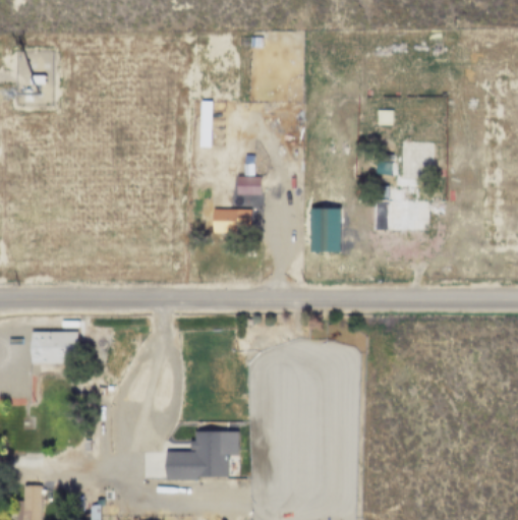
[(443,33),(457,33),(457,45),(443,45),(443,33)]
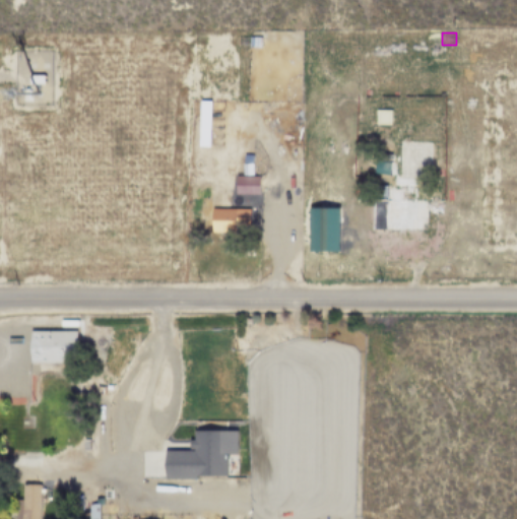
[(253,39),(264,39),(264,48),(253,48),(253,39)]
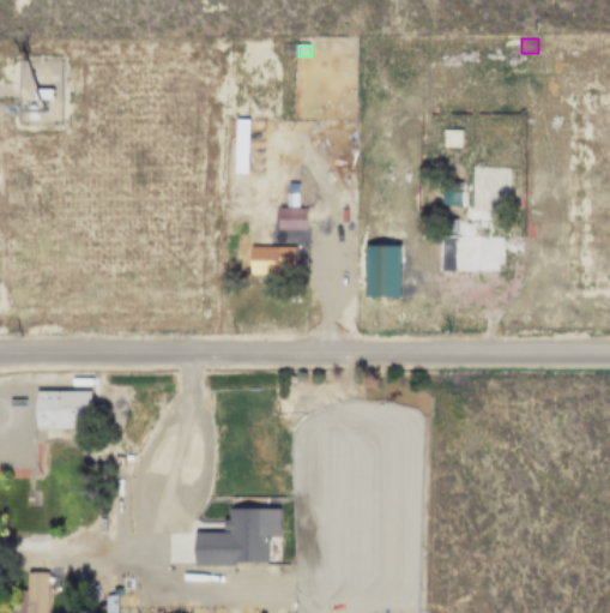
[(35,102),(35,91),(55,91),(55,102),(35,102)]
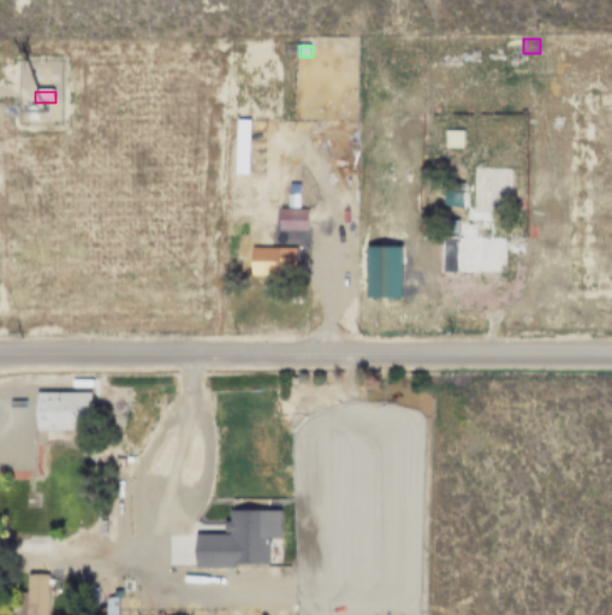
[(238,119),(251,120),(249,175),(236,175),(238,119)]
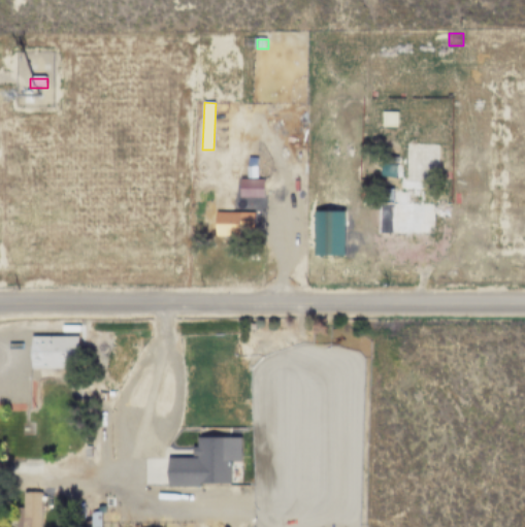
[(383,111),(399,111),(399,128),(383,128),(383,111)]
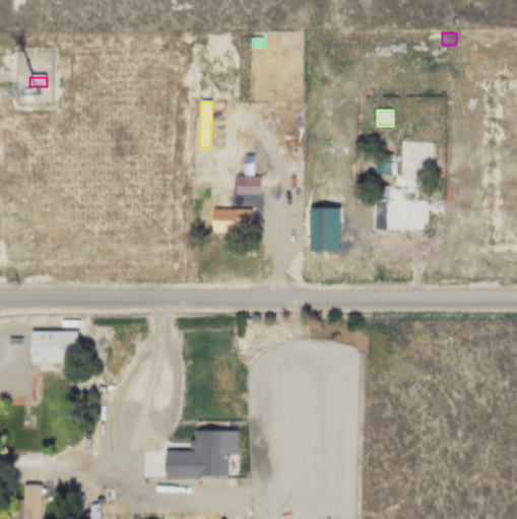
[(245,156),(255,156),(255,177),(245,176),(245,156)]
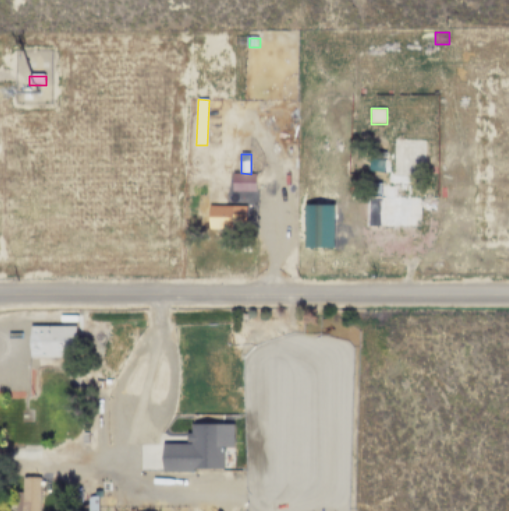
[(233,192),(233,175),(257,175),(257,192),(233,192)]
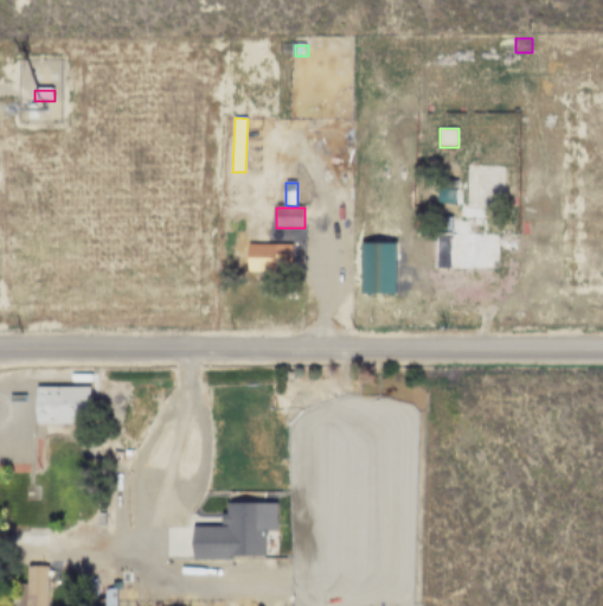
[(486,236),(501,236),(500,272),(436,270),(437,235),(441,235),(441,218),(486,218),(486,236)]
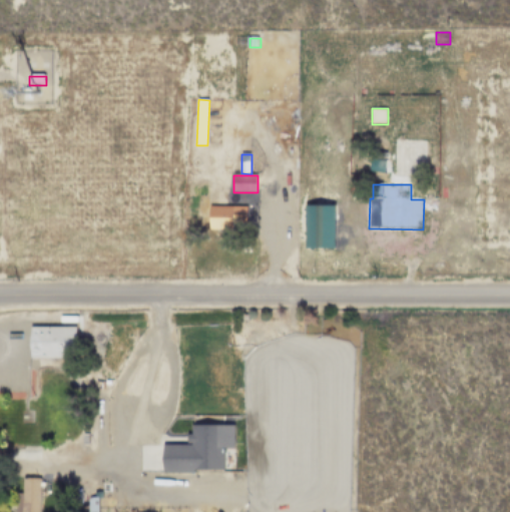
[(210,206),(247,207),(247,231),(209,230),(210,206)]
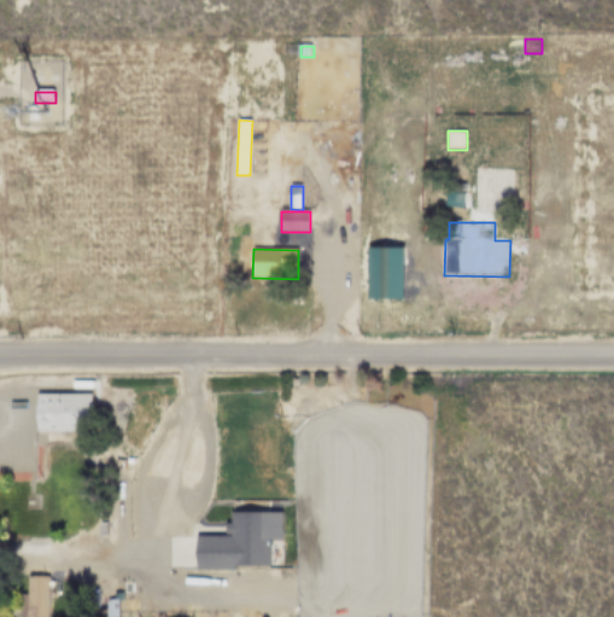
[(37,393),(93,394),(93,431),(37,430),(37,393)]
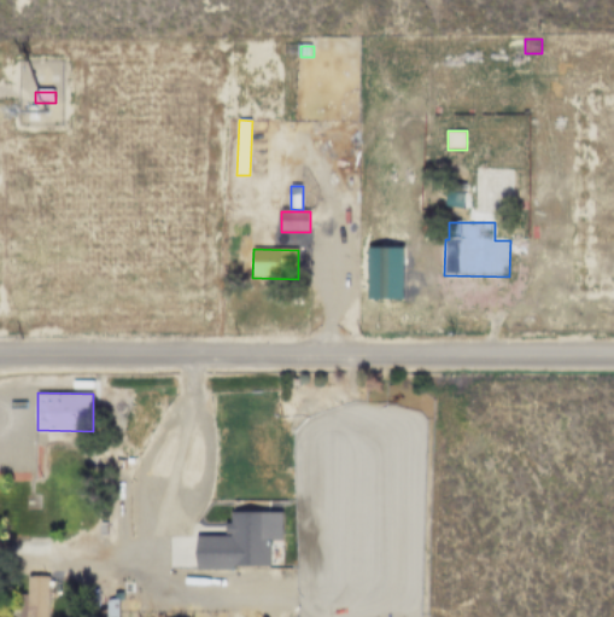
[(313,405),(314,397),(328,399),(328,400),(335,400),(335,408),(343,408),(343,418),(349,418),(349,424),(343,424),(343,429),(335,429),(304,428),(304,405),(313,405)]
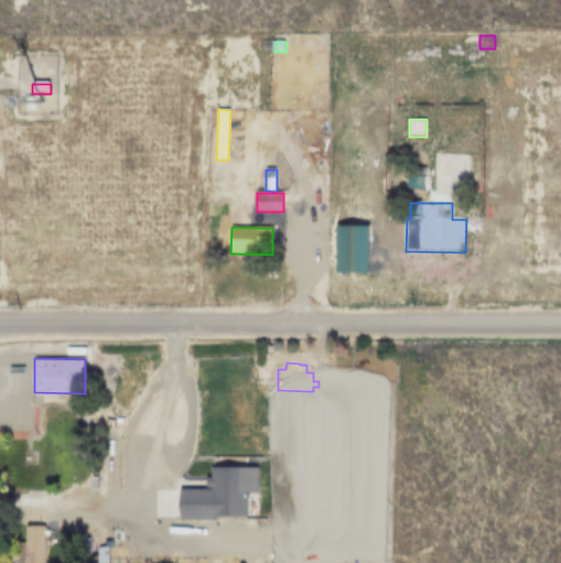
[(333,386),(345,386),(345,404),(333,404),(333,386)]
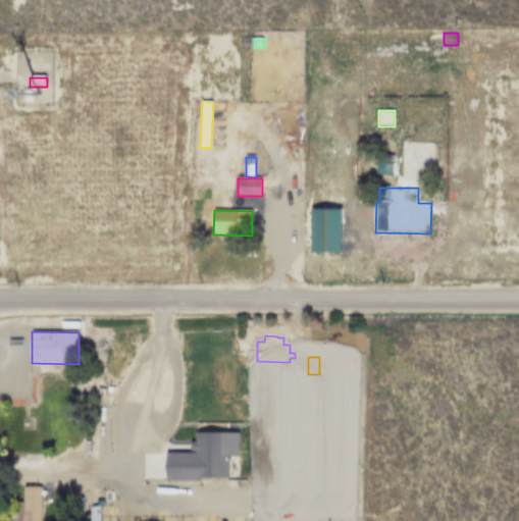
[(294,360),(305,360),(305,376),(294,376),(294,360)]
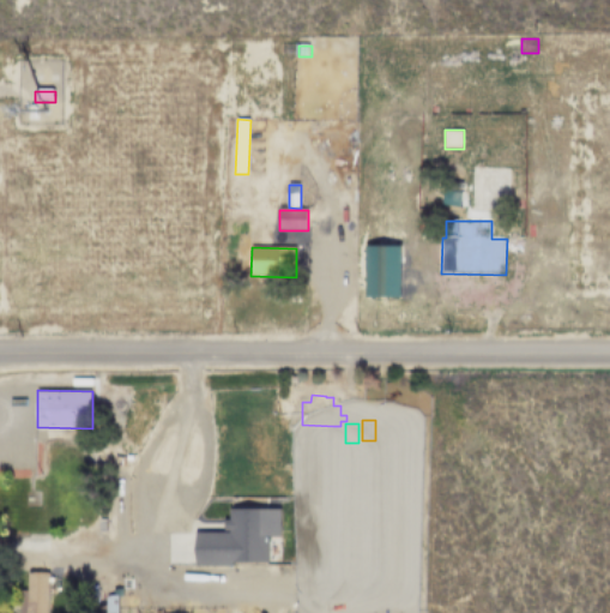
[(230,533),(230,530),(225,530),(225,520),(230,520),(230,508),(282,509),(282,536),(265,536),(265,542),(269,542),(269,562),(233,562),(233,566),(197,566),(197,533),(230,533)]
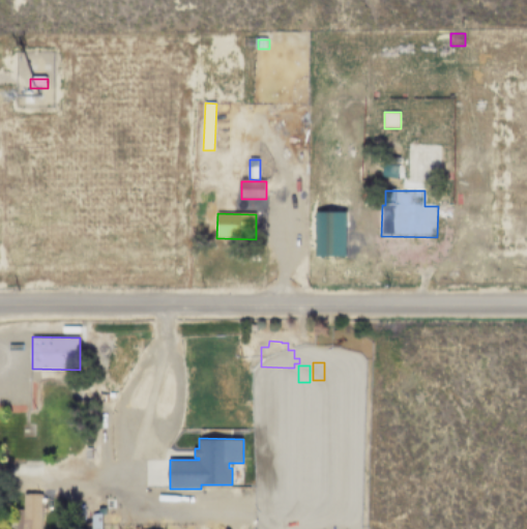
[(42,494),(42,528),(25,528),(26,494),(42,494)]
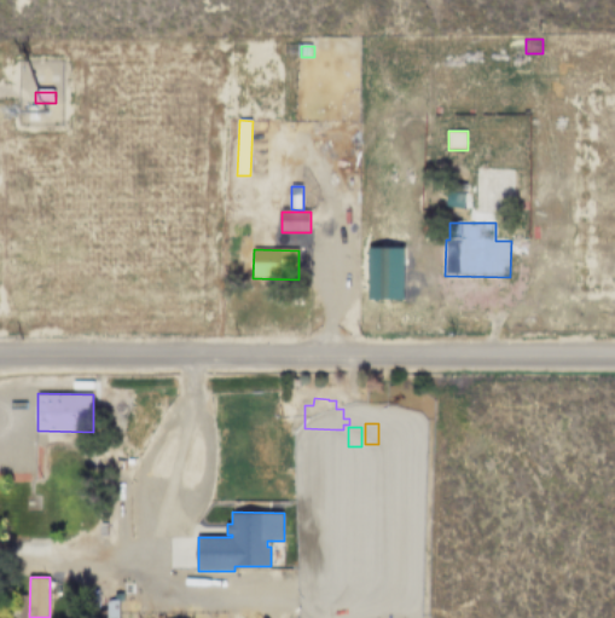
[(120,600),(120,617),(108,617),(108,600),(120,600)]
